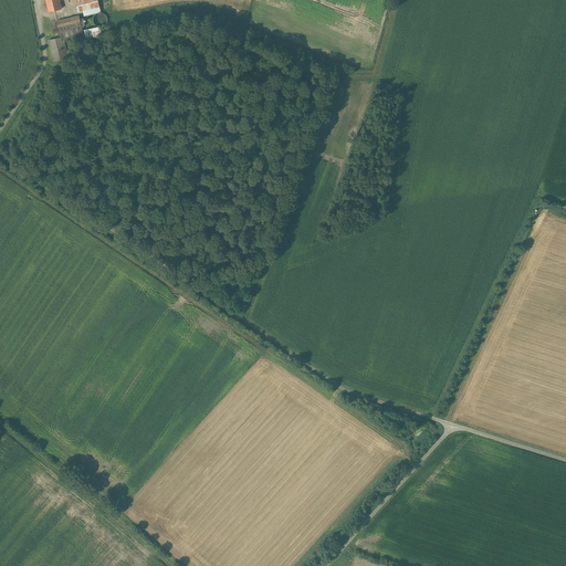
[(45,0),(49,12),(62,9),(59,0),(45,0)]
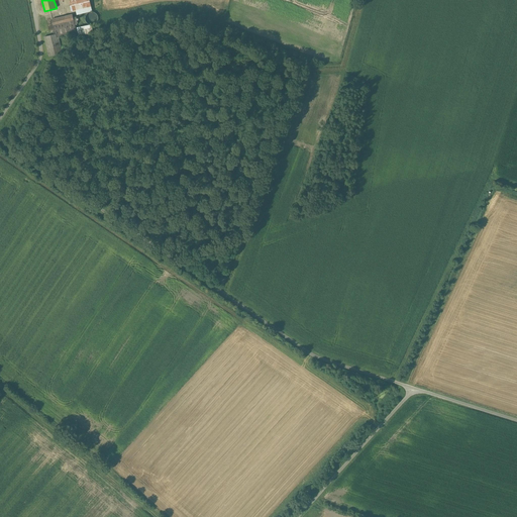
[(73,14),(73,16),(92,11),(89,0),(75,0),(70,1),(73,14)]
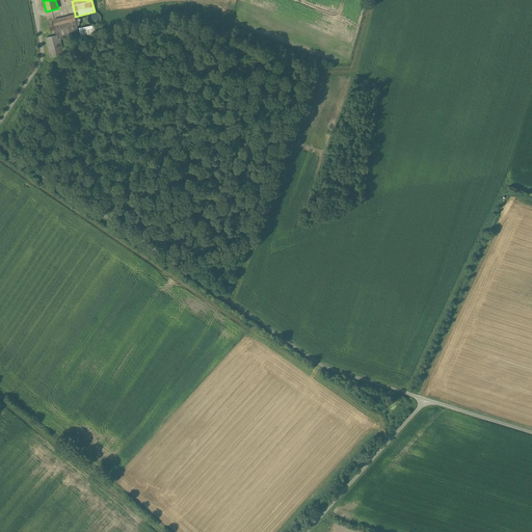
[(88,16),(88,17),(88,18),(88,19),(88,20),(88,21),(88,22),(89,23),(90,24),(91,25),(92,25),(94,25),(95,25),(96,25),(97,25),(98,24),(99,24),(100,23),(100,22),(101,21),(101,20),(101,19),(101,18),(101,17),(100,16),(100,15),(99,15),(98,14),(98,12),(97,12),(96,12),(95,12),(92,12),(91,14),(90,14),(89,15),(88,16)]
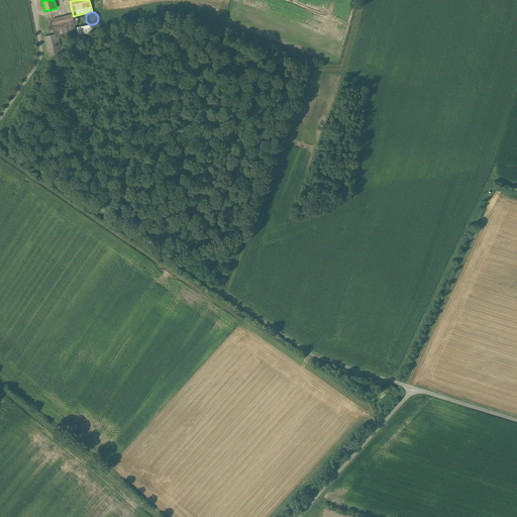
[(73,14),(52,19),(56,33),(57,36),(58,36),(77,32),(73,16),(73,14)]
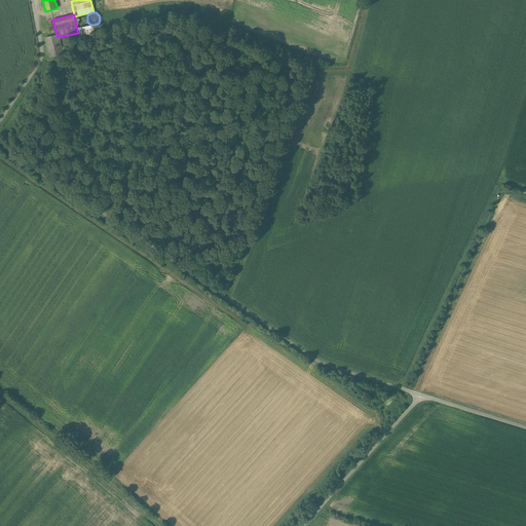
[(79,28),(80,36),(94,33),(92,26),(79,28)]
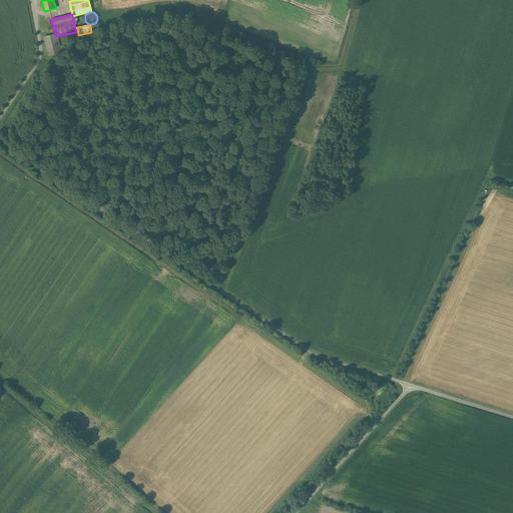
[(61,52),(57,36),(56,36),(55,33),(45,36),(49,55),(61,52)]
